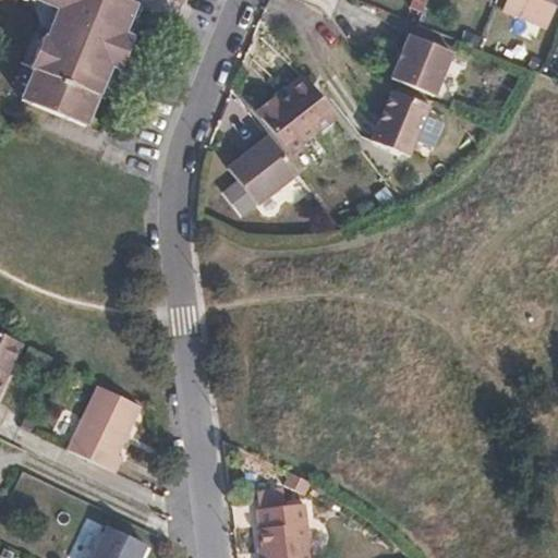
[(84,86),(119,0),(43,0),(52,3),(44,23),(39,33),(35,31),(24,60),(27,62),(20,83),(29,86),(25,97),(72,116),(84,86)]
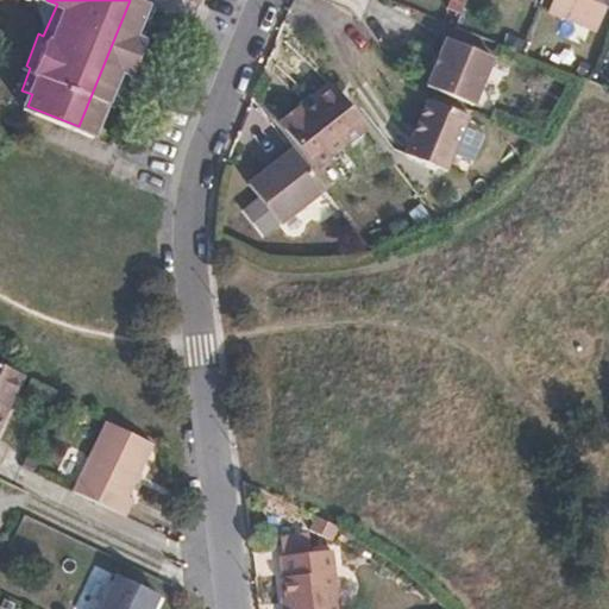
[(57,4),(46,0),(30,0),(30,2),(31,13),(36,19),(48,25),(57,4)]
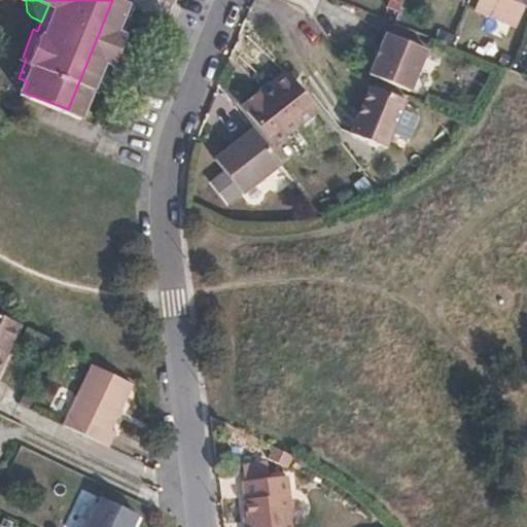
[(119,0),(112,0),(79,81),(84,83),(97,56),(100,57),(113,27),(110,25),(119,0)]
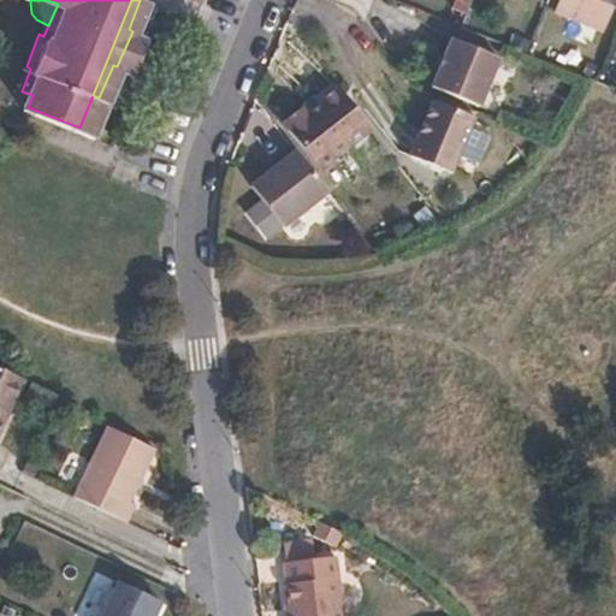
[(606,27),(615,3),(615,0),(561,0),(558,9),(606,27)]
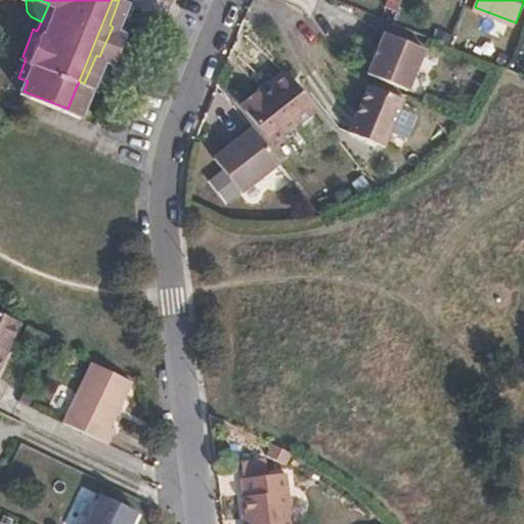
[(408,87),(425,47),(384,32),(368,72),(408,87)]
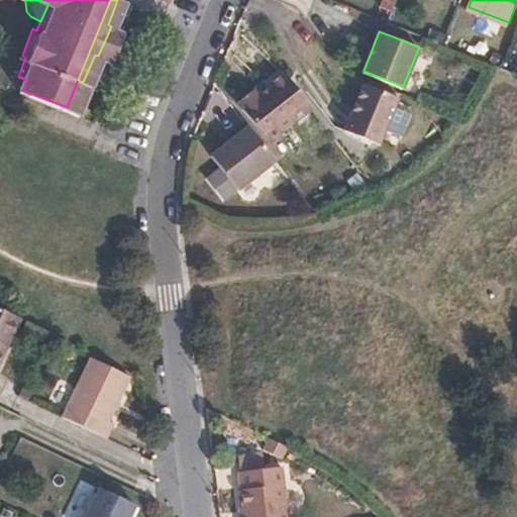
[(312,108),(285,72),(257,93),(252,89),(237,101),(269,139),(312,108)]
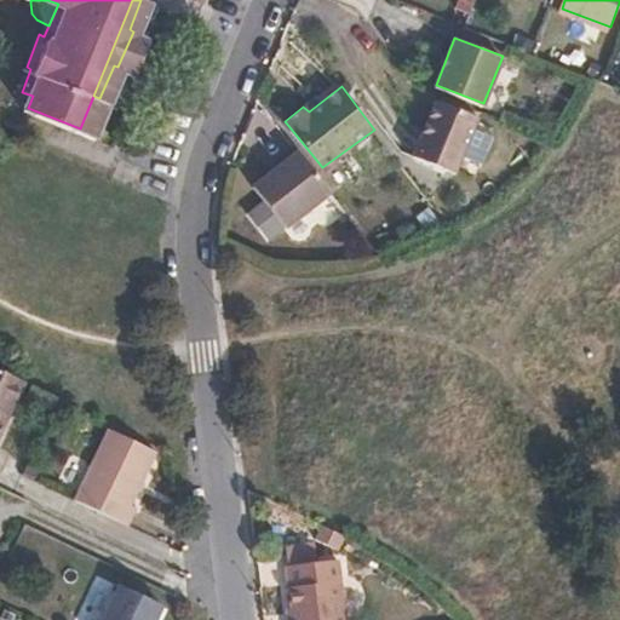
[(17,104),(28,108),(33,96),(22,92),(17,104)]
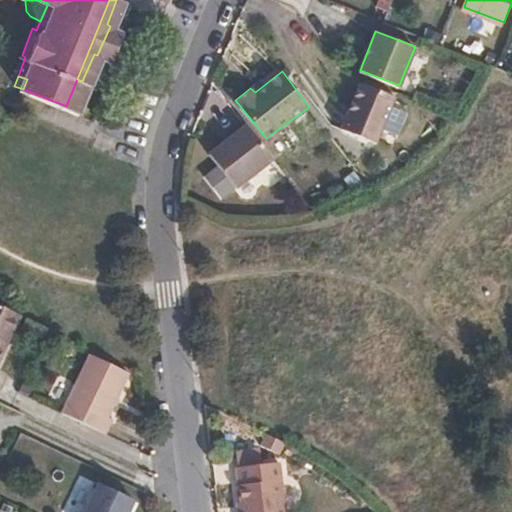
[(395,97),(394,97),(358,82),(340,127),(377,141),(395,97)]
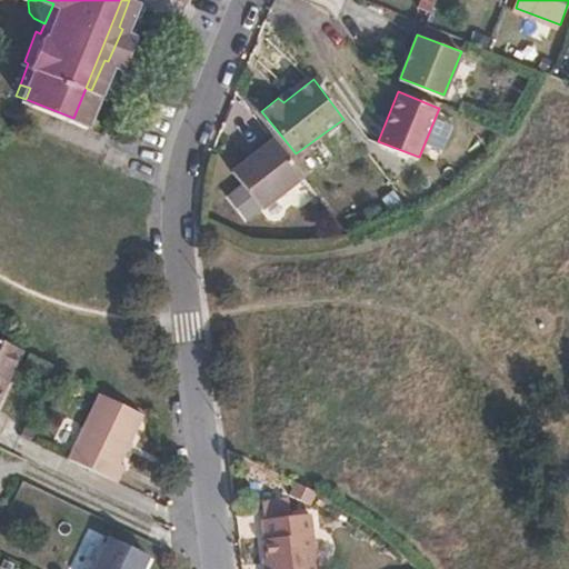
[(302,175),(270,133),(255,145),(259,150),(248,159),(233,170),(261,207),(302,175)]
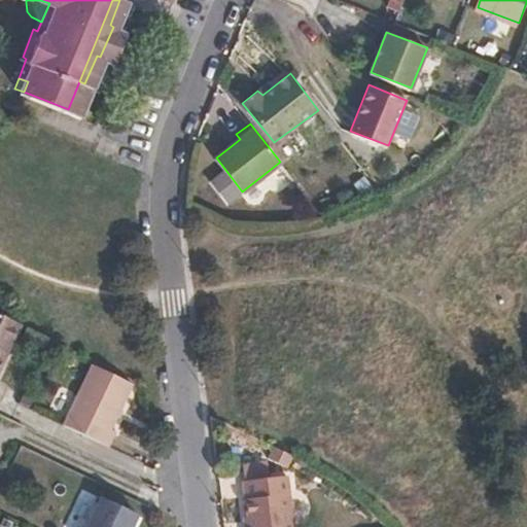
[(225,142),(230,147),(240,139),(236,134),(225,142)]
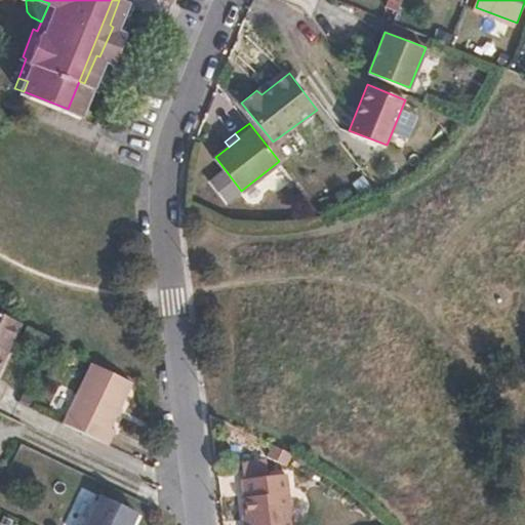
[(0,360),(18,322),(0,313),(0,360)]
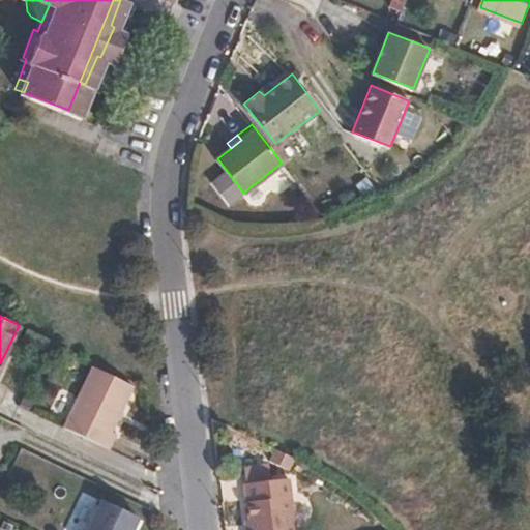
[(64,425),(110,448),(116,433),(112,431),(134,384),(93,364),(64,425)]
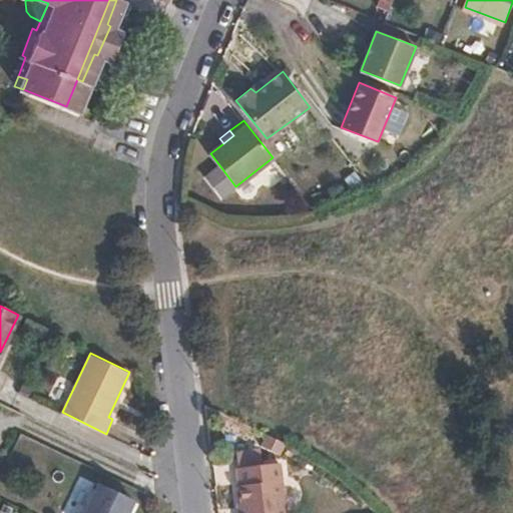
[(236,466),(240,500),(242,511),(236,511),(236,512),(285,512),(279,462),(236,466)]
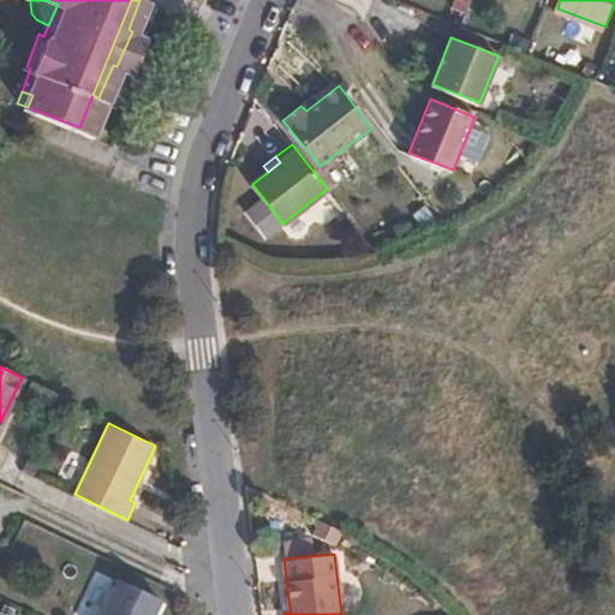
[(153,614),(159,602),(115,581),(99,614),(153,614)]
